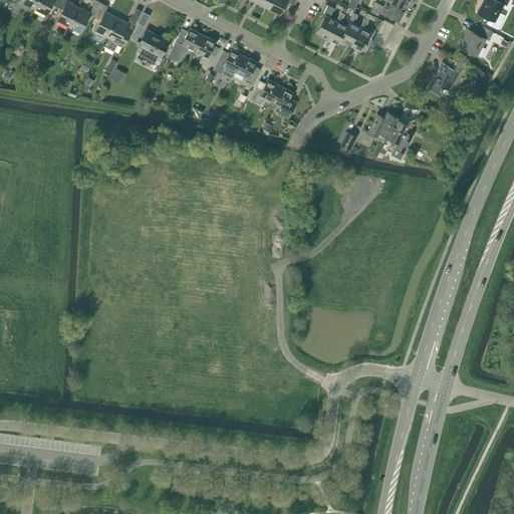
[(38,0),(23,0),(22,3),(34,9),(38,0)]
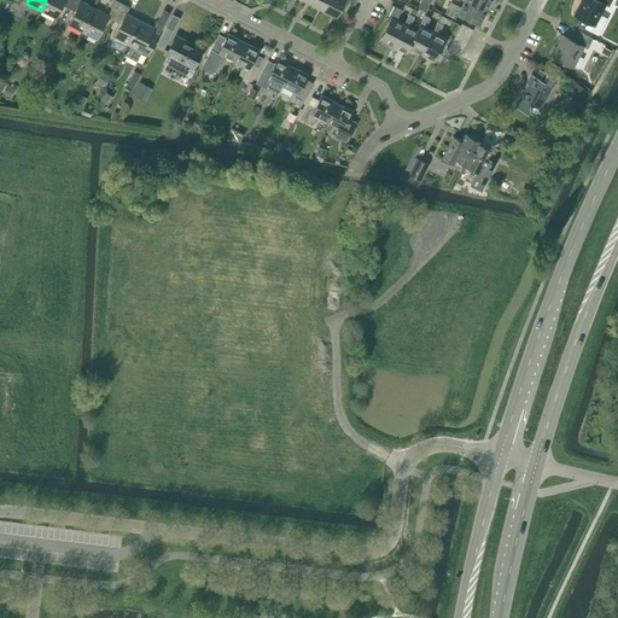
[(46,0),(41,11),(56,18),(62,4),(69,7),(71,0),(46,0)]
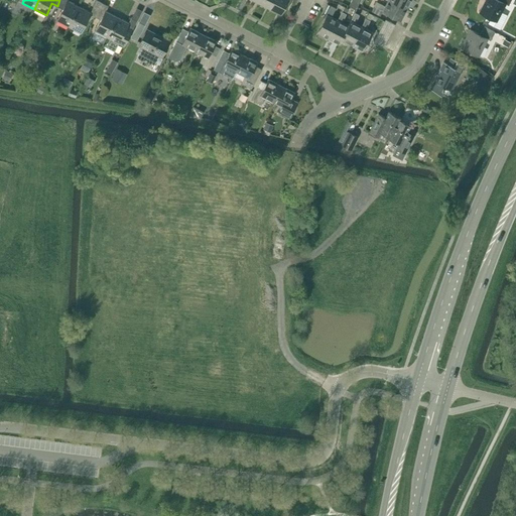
[(56,20),(69,26),(79,6),(68,0),(59,0),(57,6),(62,9),(56,20)]
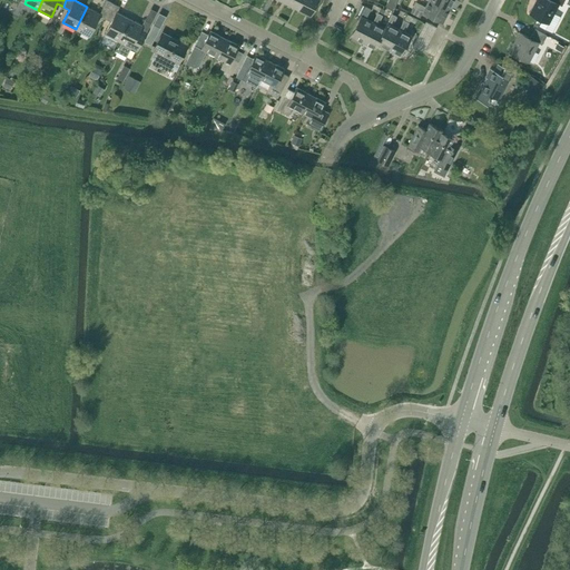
[(87,7),(76,29),(89,36),(99,16),(106,19),(114,3),(107,0),(100,13),(87,7)]
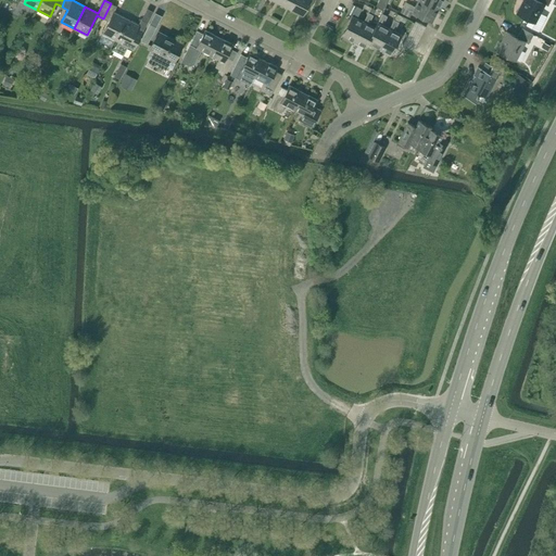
[(303,14),(310,0),(294,0),(291,8),(303,14)]
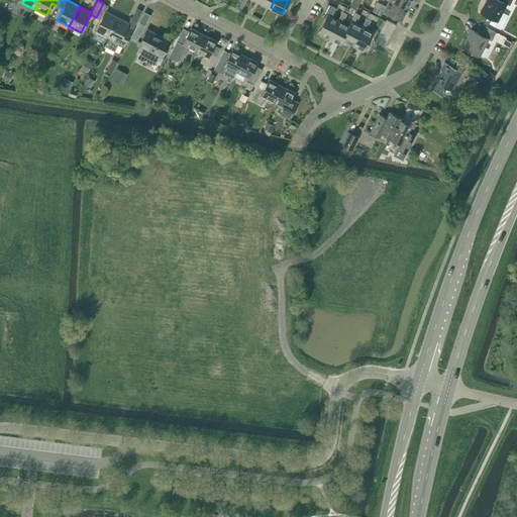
[(402,19),(407,9),(390,0),(389,0),(386,6),(378,2),(376,6),(384,10),(385,10),(385,11),(402,19)]
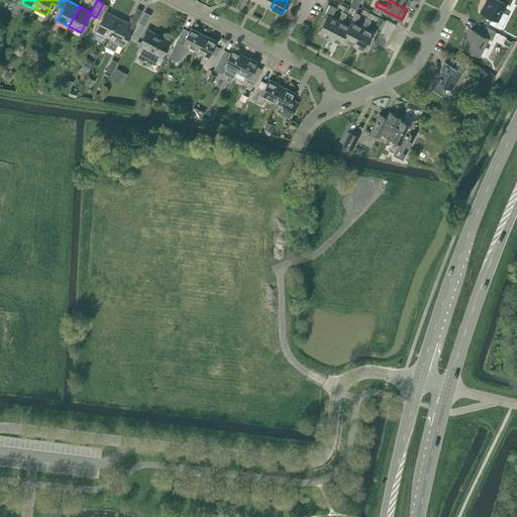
[(390,0),(407,9),(411,0),(390,0)]
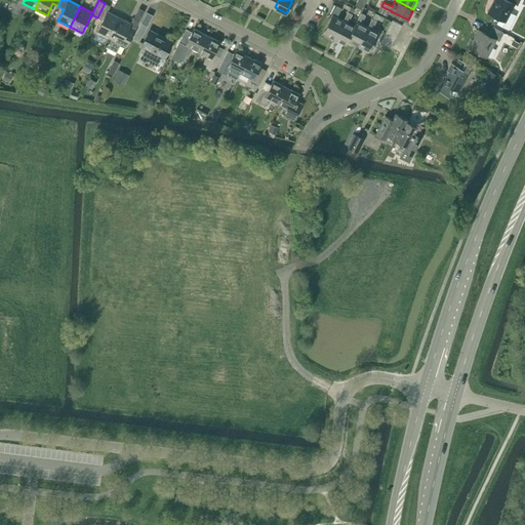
[(492,0),(487,11),(499,17),(507,22),(511,12),(515,4),(517,5),(520,0),(492,0)]
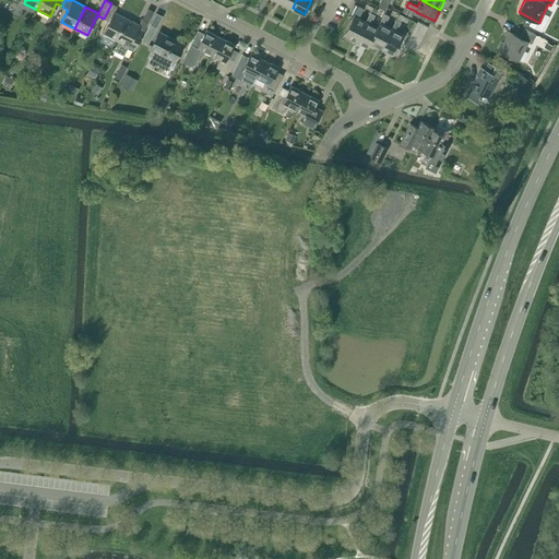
[(117,7),(111,3),(104,19),(109,21),(103,34),(106,35),(115,40),(118,35),(127,18),(115,12),(117,7)]
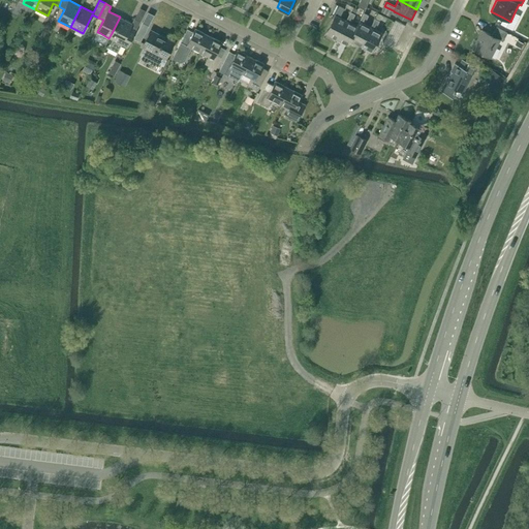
[(325,33),(337,38),(346,20),(340,17),(344,8),(340,5),(325,33)]
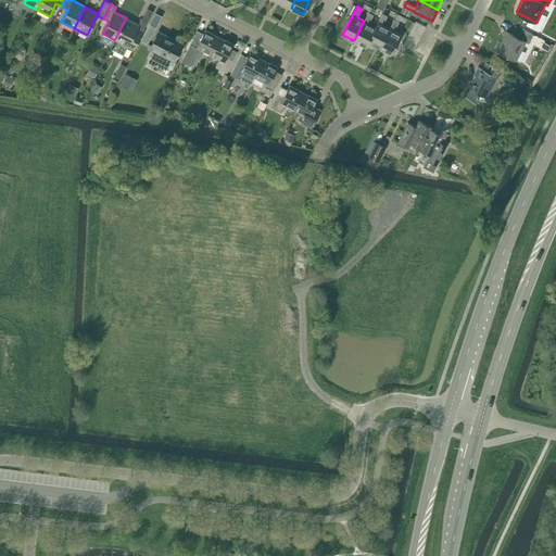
[(373,14),(376,9),(371,7),(369,12),(364,21),(354,40),(366,47),(368,41),(376,27),(369,24),(374,14),(373,14)]
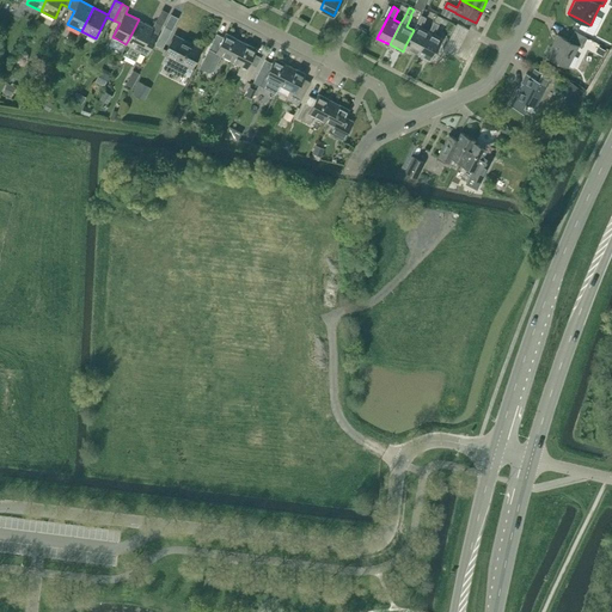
[(451,19),(454,12),(445,7),(441,13),(451,19)]
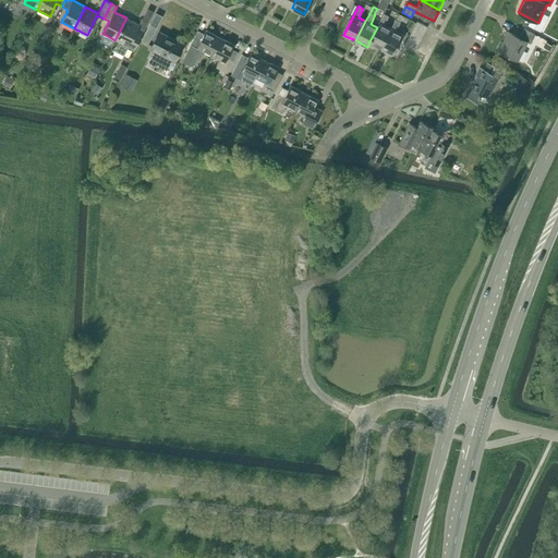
[(370,41),(381,48),(391,28),(384,25),(389,15),(385,13),(379,23),(379,22),(377,27),(370,41)]
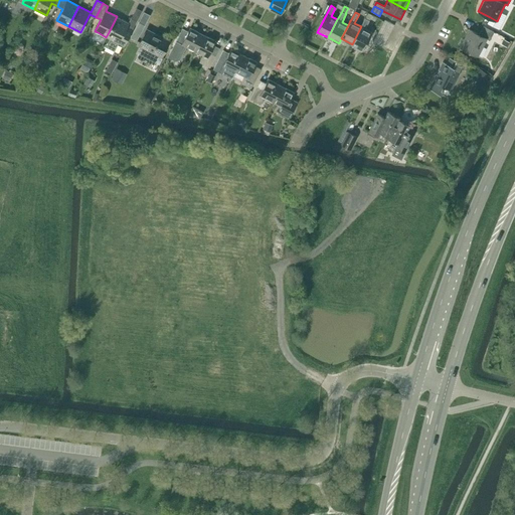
[(501,12),(497,21),(490,17),(487,23),(499,29),(506,15),(501,12)]
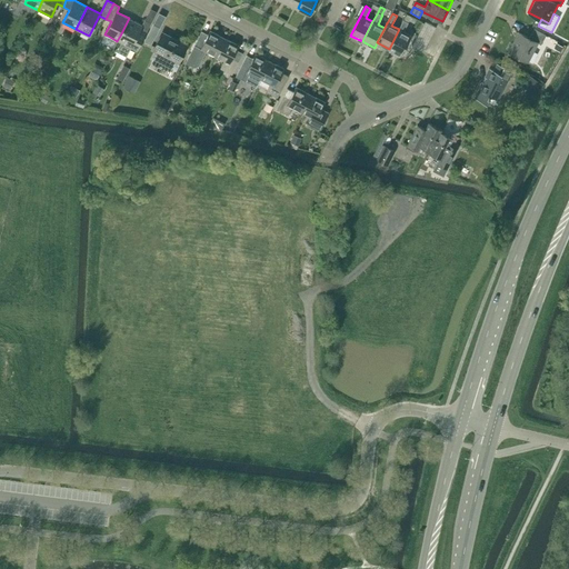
[(117,41),(121,42),(117,51),(126,56),(131,46),(138,49),(151,23),(145,20),(142,26),(129,18),(120,36),(117,41)]
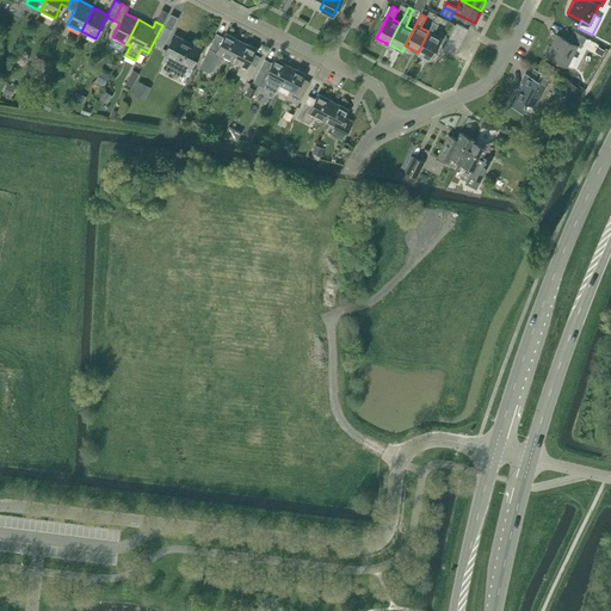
[(431,60),(442,38),(433,34),(439,24),(433,22),(429,31),(418,53),(431,60)]
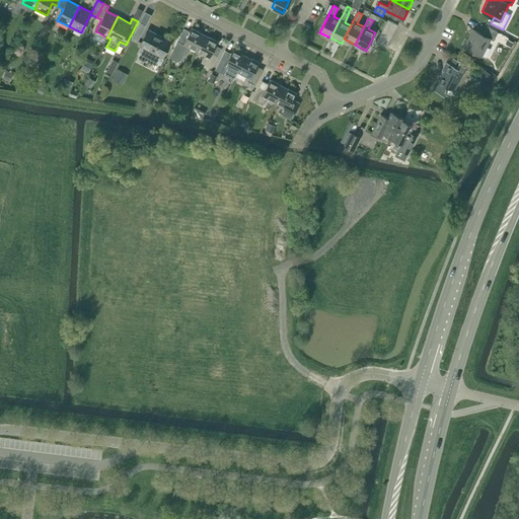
[(385,25),(394,30),(397,24),(388,19),(385,25)]
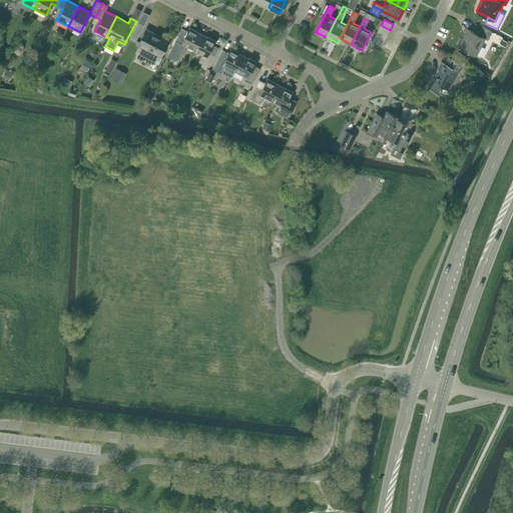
[(144,25),(138,22),(132,32),(130,37),(136,40),(140,32),(144,25)]
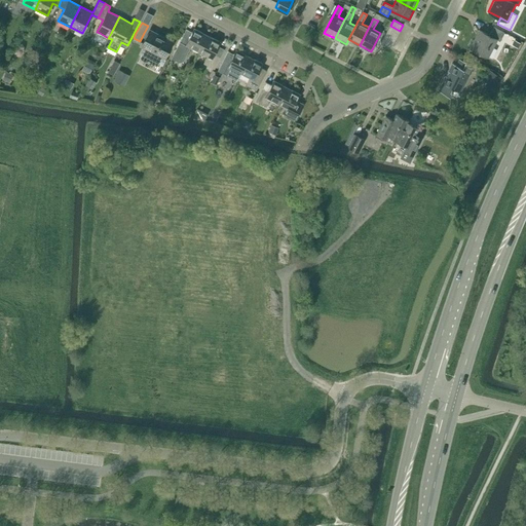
[(387,31),(397,36),(399,33),(400,31),(390,26),(387,31)]
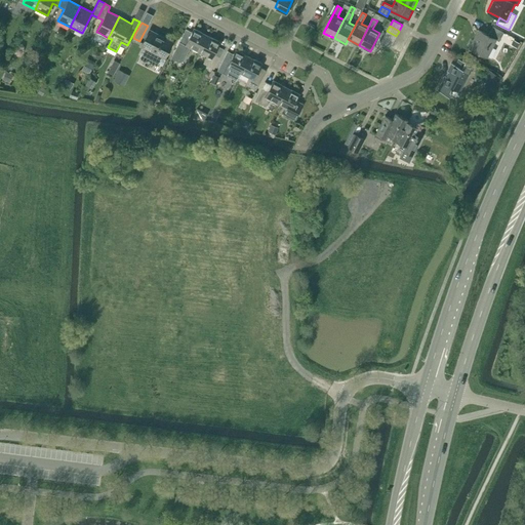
[(478,30),(476,33),(469,47),(488,57),(496,40),(498,41),(502,33),(503,32),(492,26),(488,33),(488,35),(485,33),(478,30)]
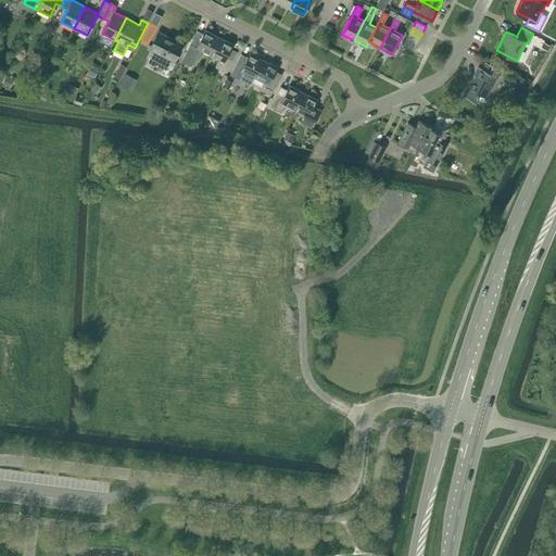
[(201,49),(211,54),(219,37),(215,35),(205,30),(203,34),(197,30),(193,38),(186,51),(181,61),(190,65),(193,64),(198,57),(199,53),(201,49)]
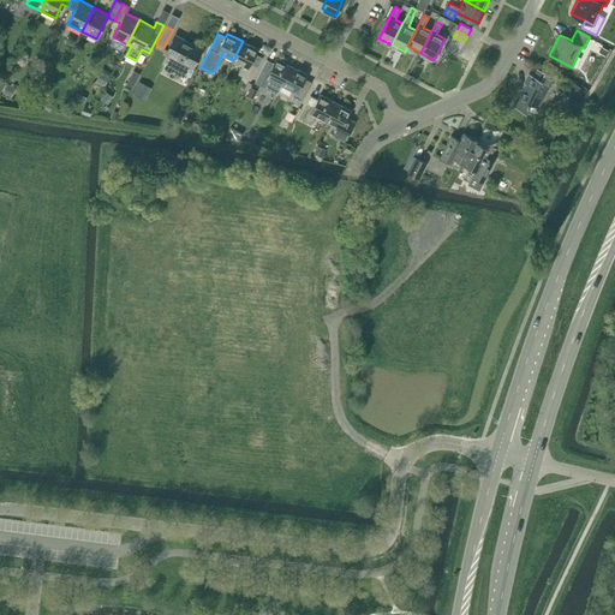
[(167,54),(169,55),(166,64),(186,73),(190,66),(191,66),(201,48),(183,39),(177,36),(175,39),(167,54)]
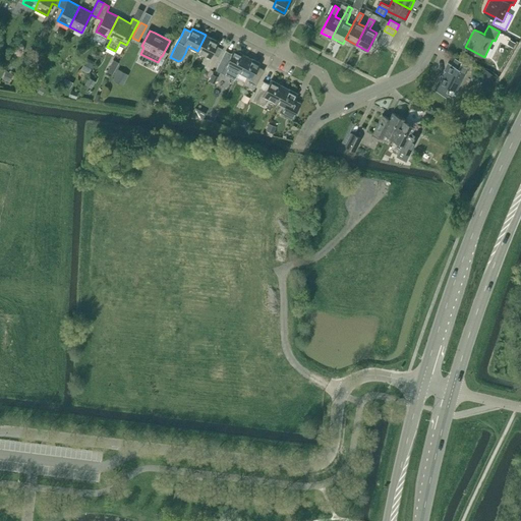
[(381,37),(391,42),(393,36),(384,31),(383,33),(381,37)]
